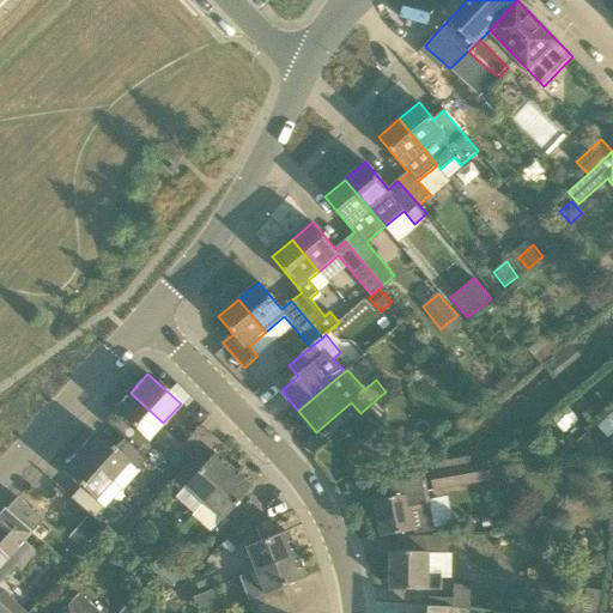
[(146,442),(163,423),(131,393),(114,412),(132,429),(122,439),(146,460),(161,474),(170,462),(146,442)]
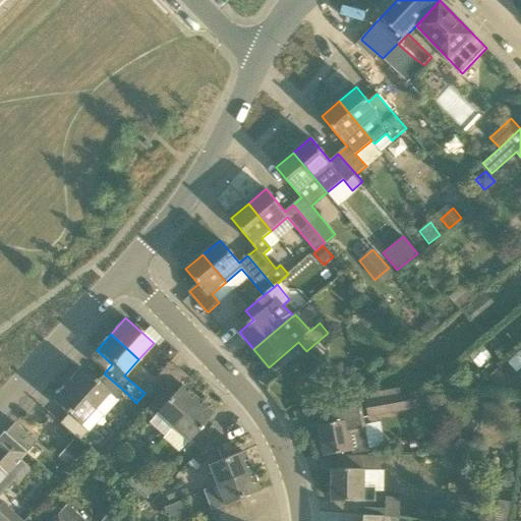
[(468,354),(479,367),(491,357),(480,344),(468,354)]
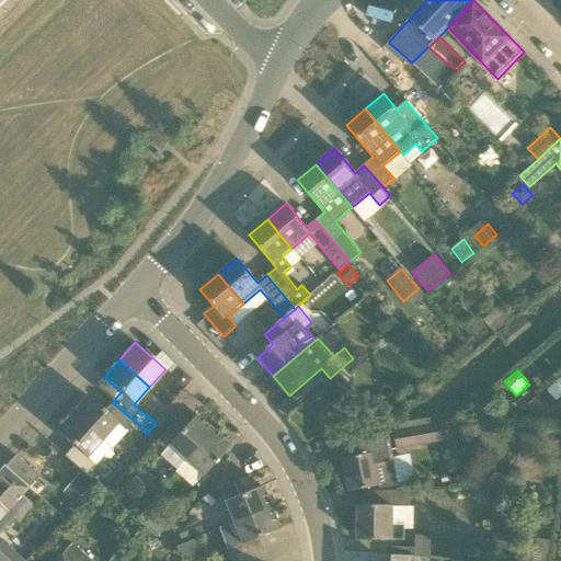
[(193,398),(183,389),(163,410),(173,419),(193,398)]
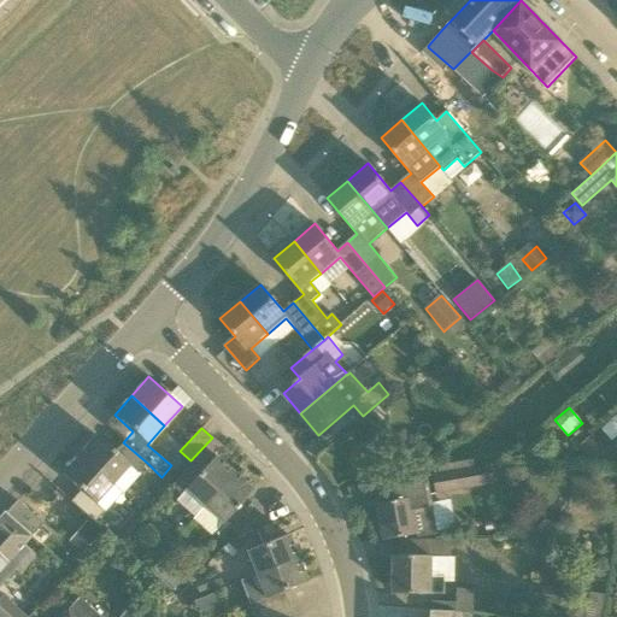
[(95,436),(78,454),(111,485),(119,493),(121,493),(122,494),(139,476),(136,474),(147,463),(123,442),(115,453),(95,436)]
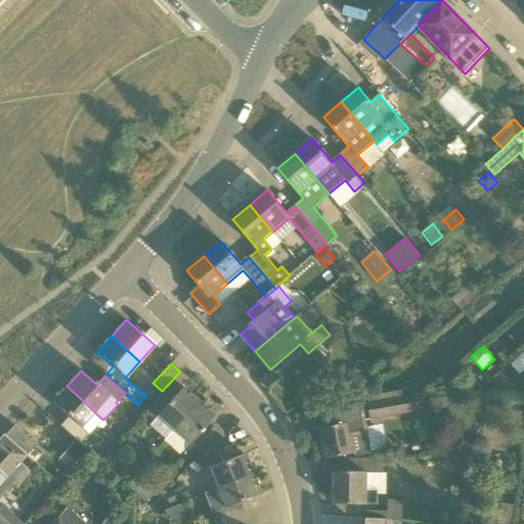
[(171,399),(157,417),(172,431),(198,402),(187,393),(195,385),(180,372),(162,391),(171,399)]
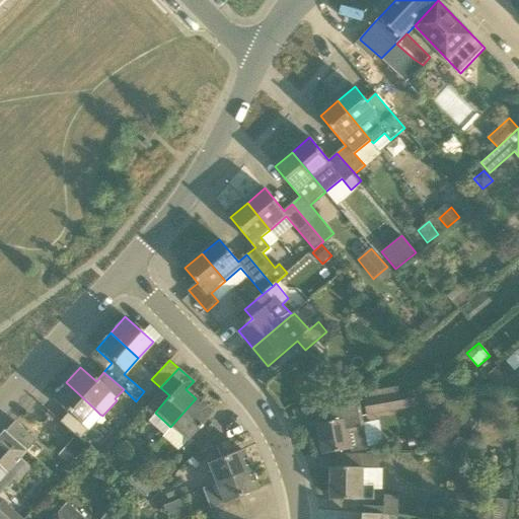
[(93,408),(66,382),(52,398),(67,413),(59,422),(79,440),(87,431),(79,424),(93,408)]
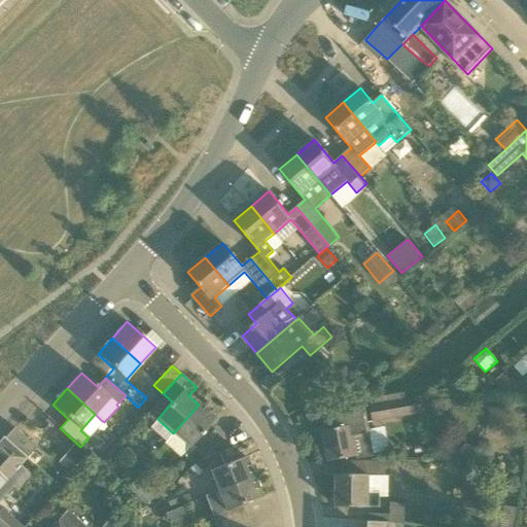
[(370,406),(373,422),(423,414),(420,397),(370,406)]
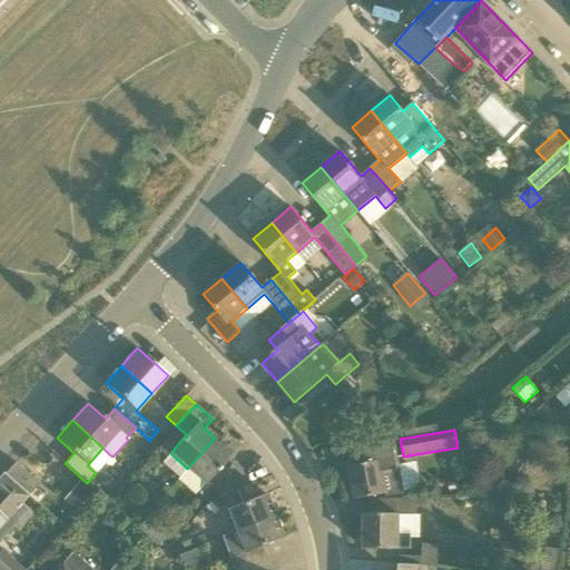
[(207,501),(227,479),(217,471),(233,453),(215,438),(187,469),(205,484),(197,492),(207,501)]
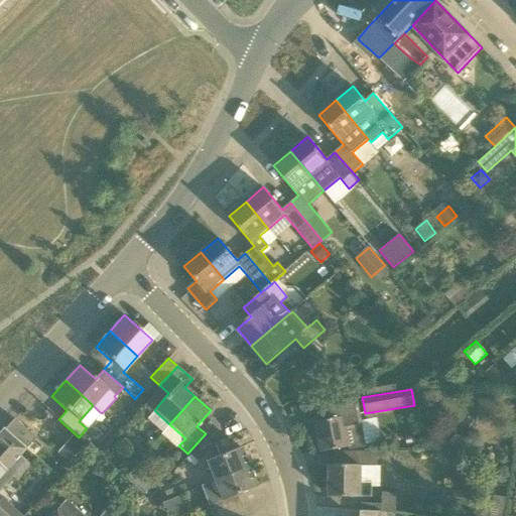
[(363,427),(360,414),(357,398),(329,405),(332,419),(316,422),(319,437),(316,437),(318,448),(321,448),(321,453),(335,449),(335,453),(362,452),(361,450),(357,428),(363,427)]
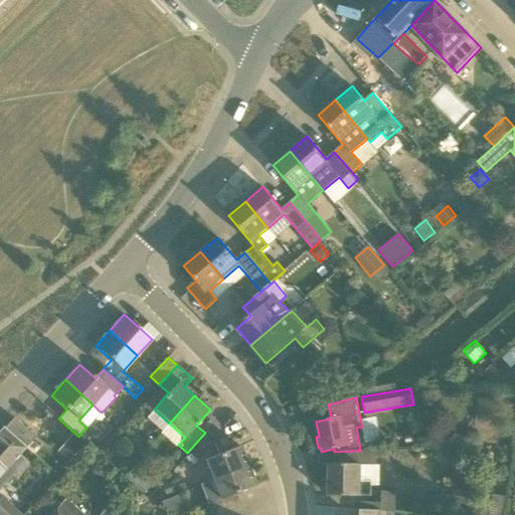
[(35,438),(14,418),(4,430),(3,428),(3,430),(2,430),(0,432),(0,464),(5,469),(19,454),(20,455),(35,438)]
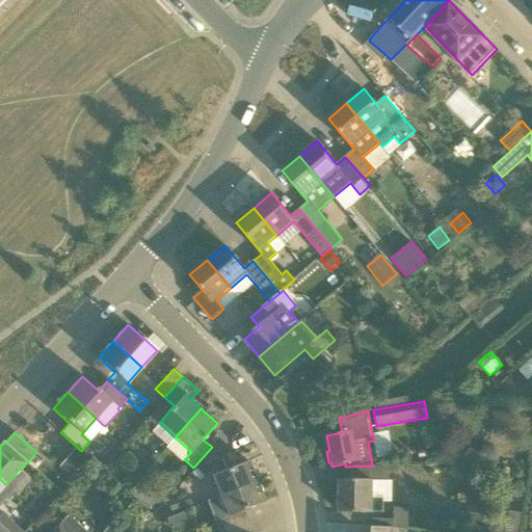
[(204,476),(220,457),(221,456),(212,447),(193,468),(204,476)]
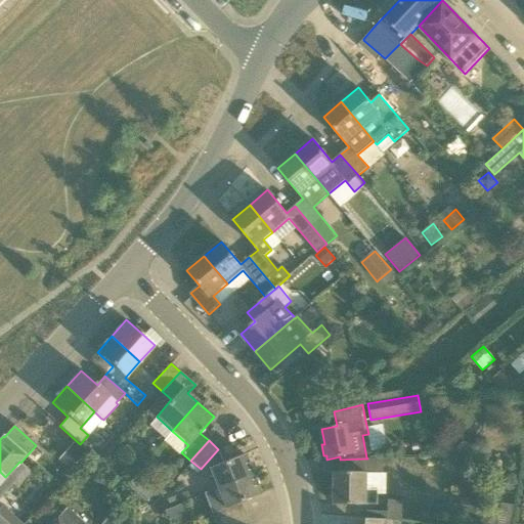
[(73,443),(64,453),(76,463),(85,452),(73,443)]
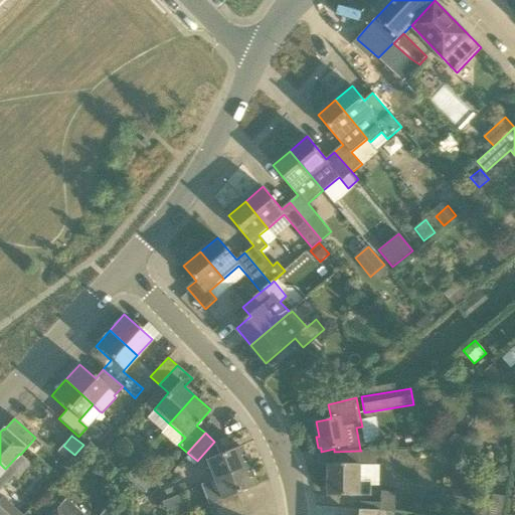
[(212,480),(247,466),(239,447),(205,460),(212,480)]
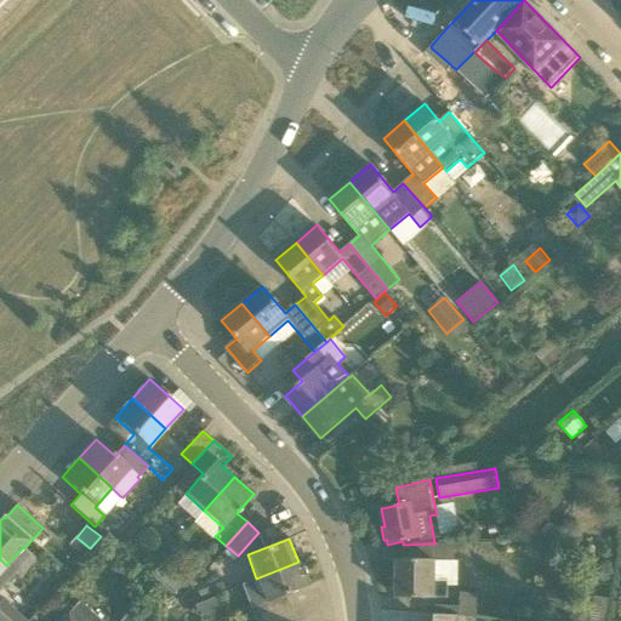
[(434,598),(448,598),(449,560),(455,560),(455,542),(434,542),(436,543),(403,545),(403,560),(398,560),(397,598),(434,598)]
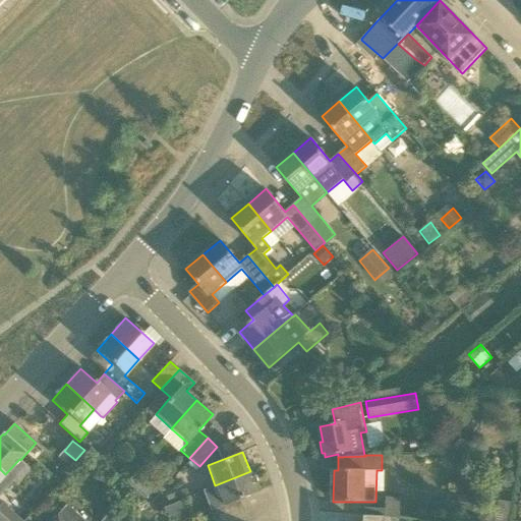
[(20,460),(19,459),(5,474),(0,469),(0,494),(12,481),(15,484),(30,469),(20,460)]
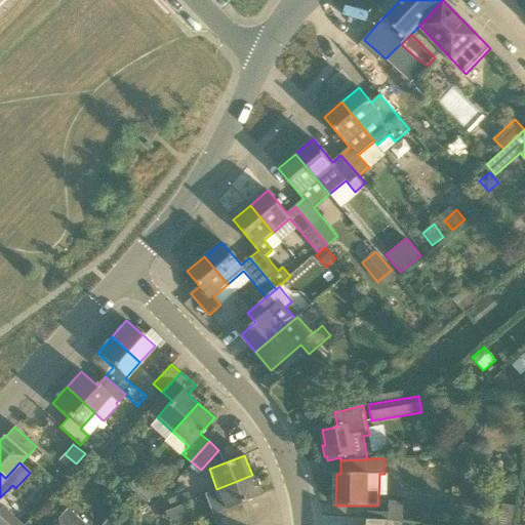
[(148,500),(158,489),(142,473),(130,484),(148,500)]
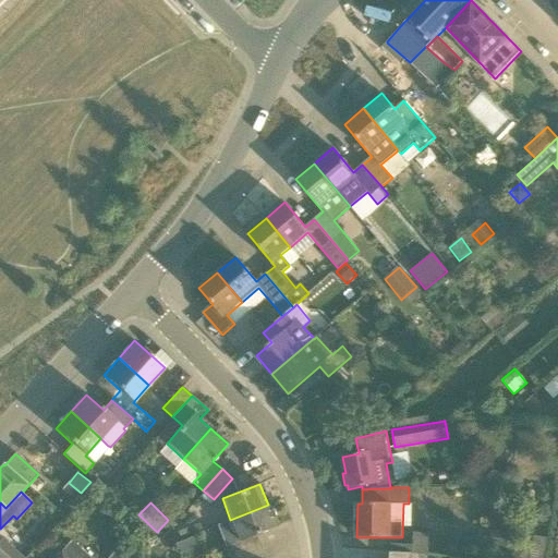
[(233,557),(259,547),(255,535),(277,526),(268,505),(230,520),(239,542),(229,545),(233,557)]
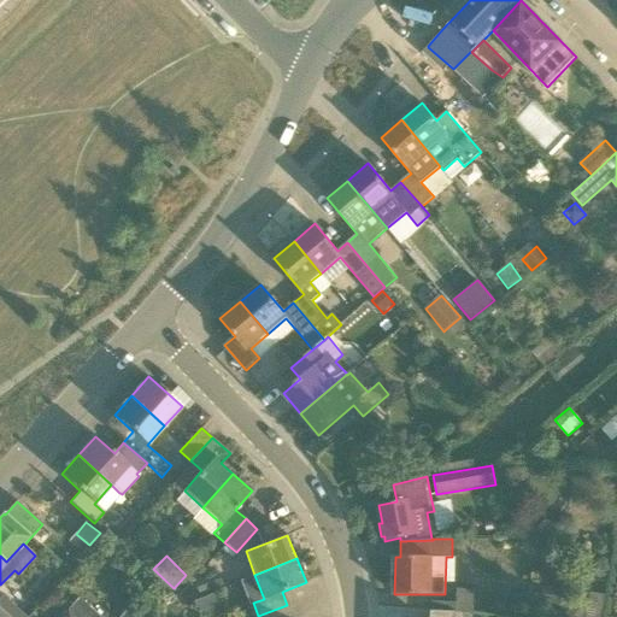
[(210,575),(193,581),(198,594),(215,588),(210,575)]
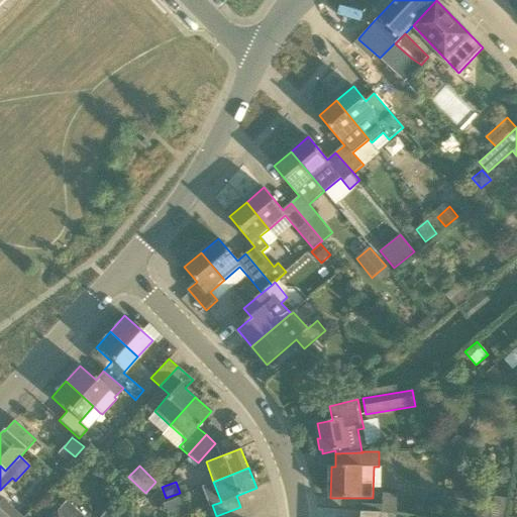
[(362,504),(362,512),(382,513),(397,513),(398,494),(383,494),(383,505),(362,504)]
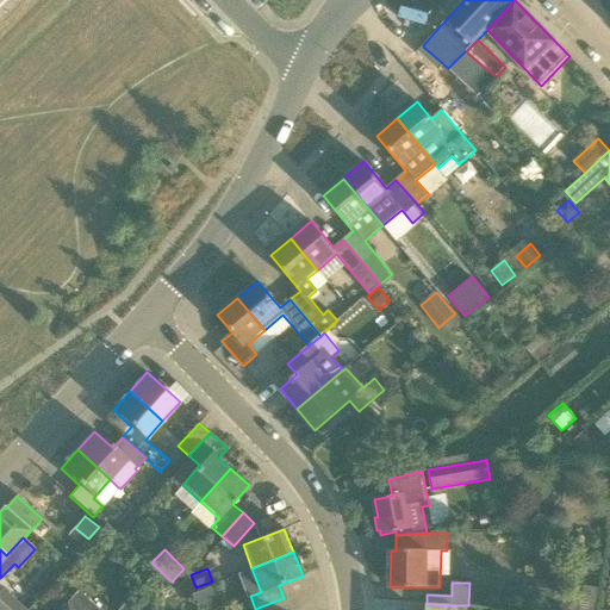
[(23,609),(1,590),(0,591),(0,609),(23,609)]
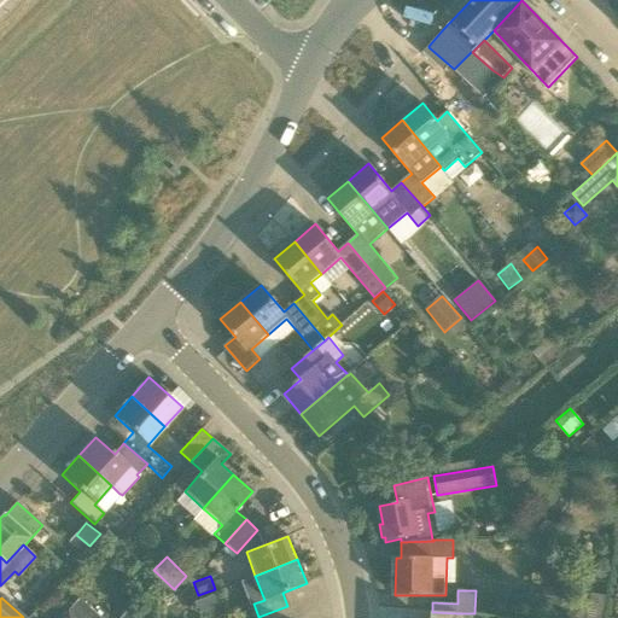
[(99,617),(79,599),(60,617),(99,617)]
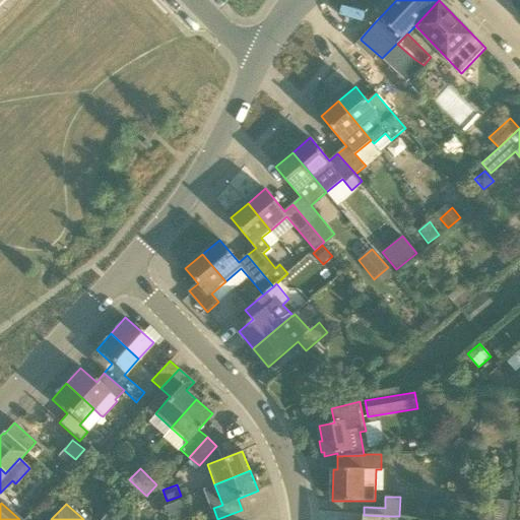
[(246,519),(242,510),(217,519),(246,519)]
